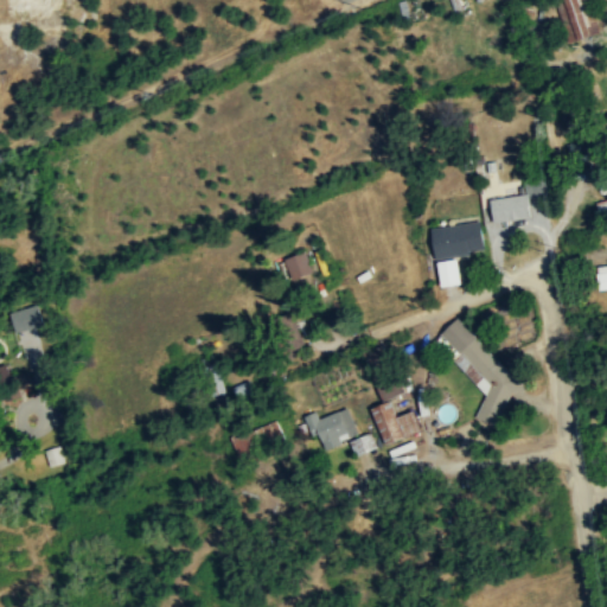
[(582,0),(561,0),(576,40),(595,33),(582,0)]
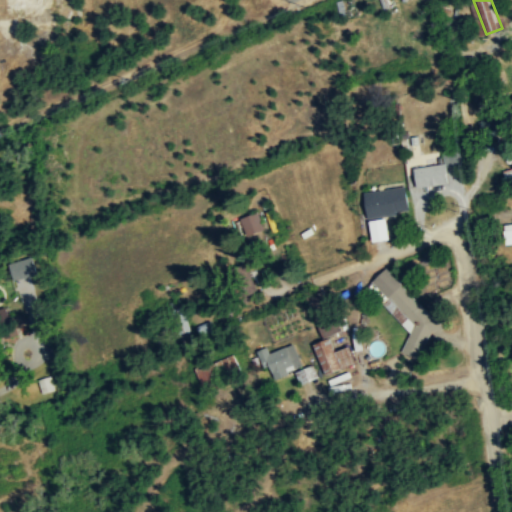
[(415,167),(416,187),(447,185),(446,165),(415,167)]
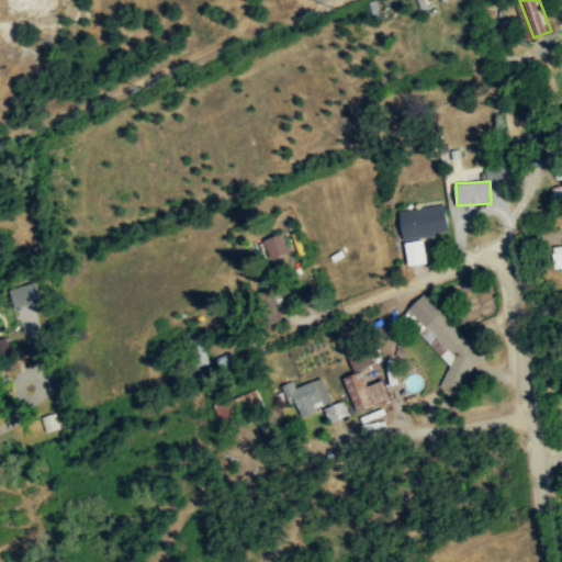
[(449,234),(445,205),(400,212),(403,240),(449,234)]
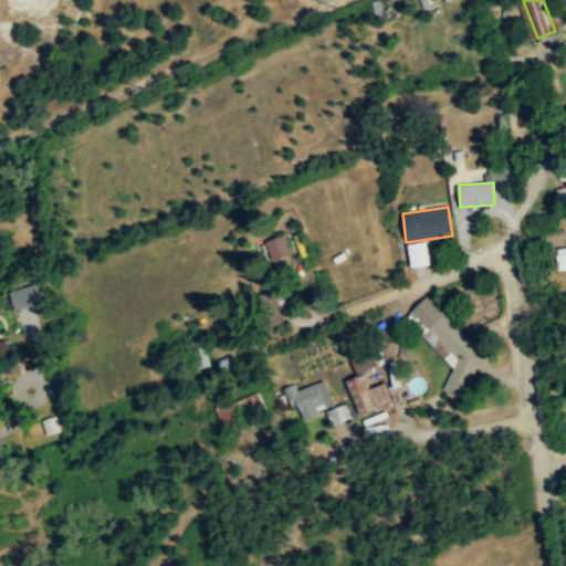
[(272,261),(292,254),(284,234),(265,241),(272,261)]
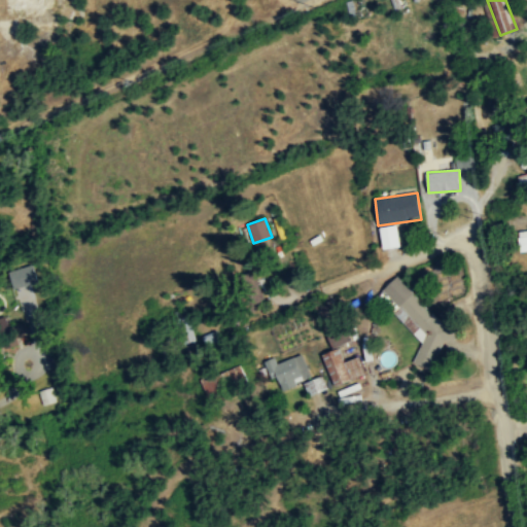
[(526,232),(517,233),(518,250),(526,249),(526,232)]
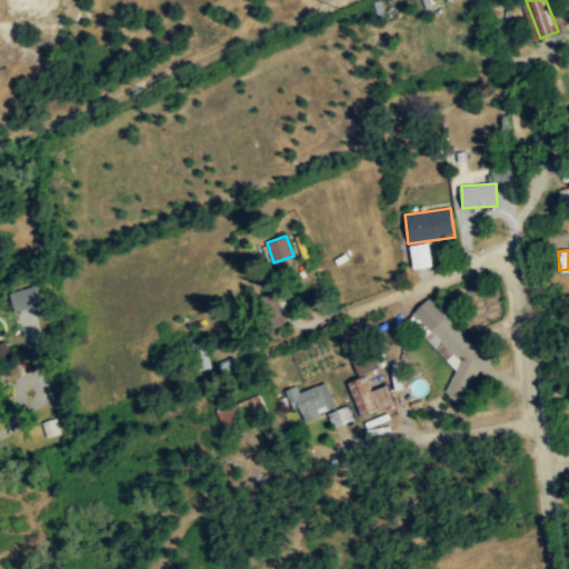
[(16,309),(42,305),(39,286),(12,290),(16,309)]
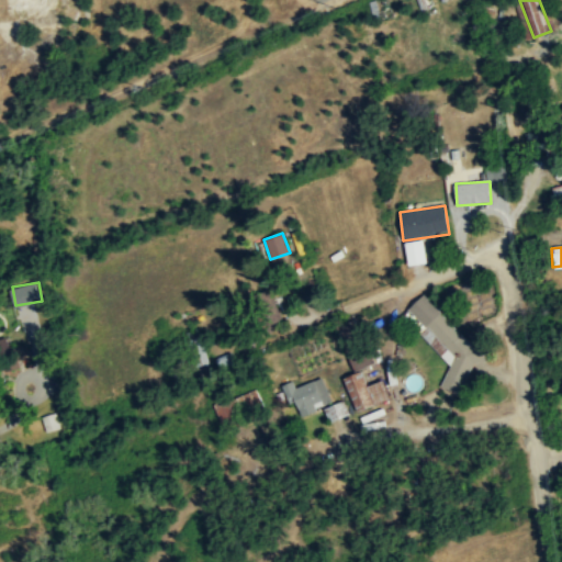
[(439,380),(454,393),(487,351),(419,298),(403,318),(456,360),(439,380)]
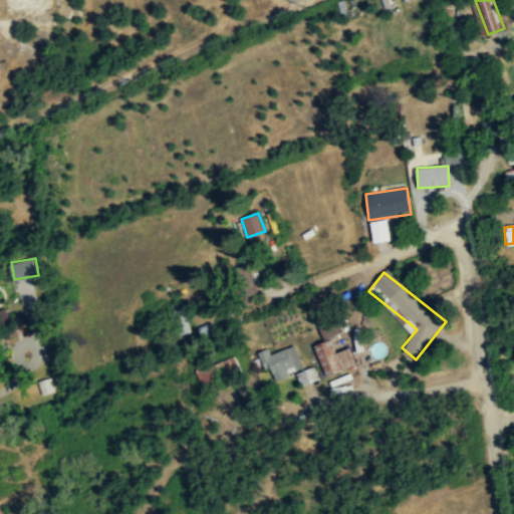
[(321,309),(331,298),(320,288),(310,300),(321,309)]
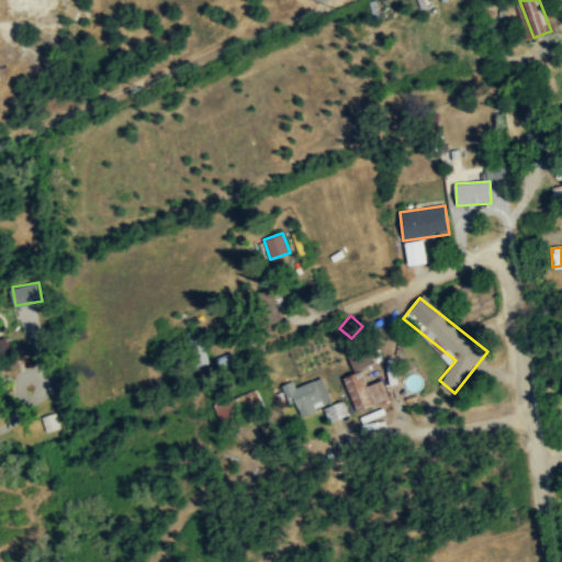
[(186,339),(194,369),(209,364),(200,335),(186,339)]
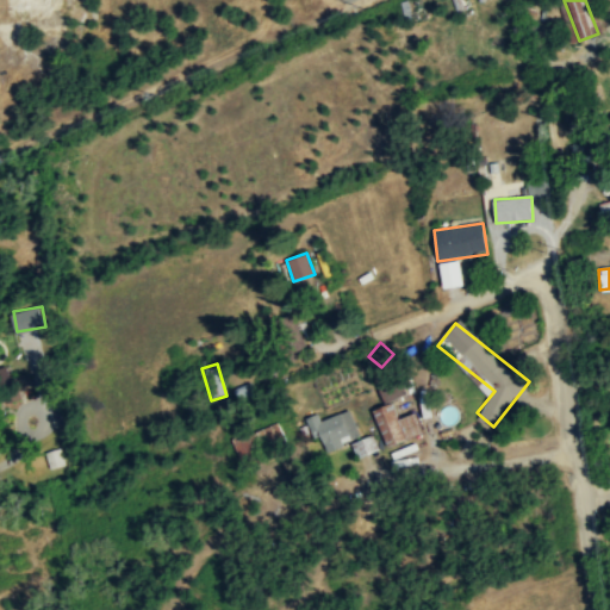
[(380,409),(394,444),(425,431),(416,410),(398,417),(392,403),(380,409)]
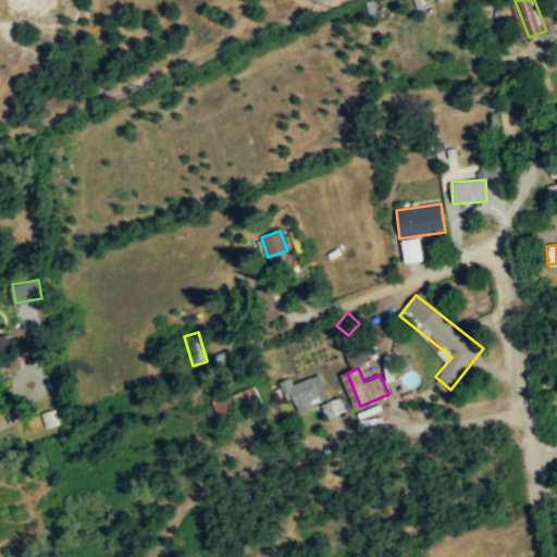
[(294,384),(291,378),(281,381),(294,415),(321,405),(326,418),(345,410),(339,396),(329,399),(320,374),(294,384)]
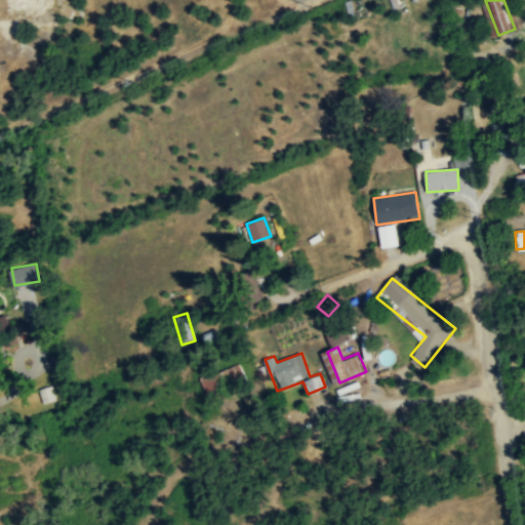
[(248,390),(240,365),(201,378),(209,403),(248,390)]
